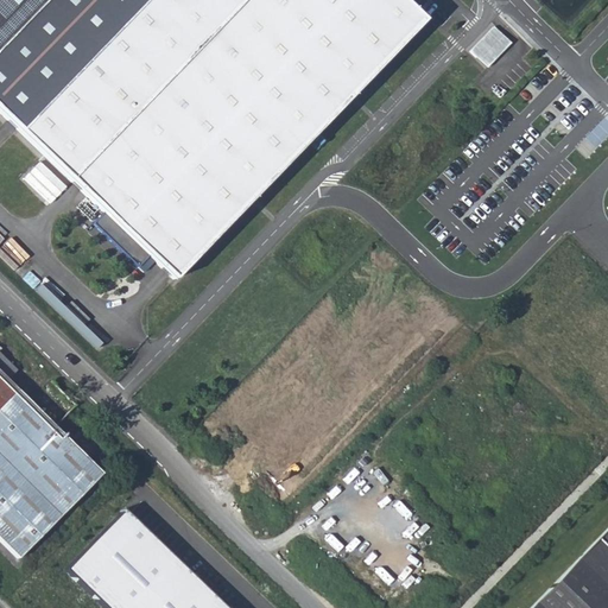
[(149,255),(173,280),(425,25),(399,0),(0,0),(0,113),(103,213),(93,225),(138,267),(149,255)]
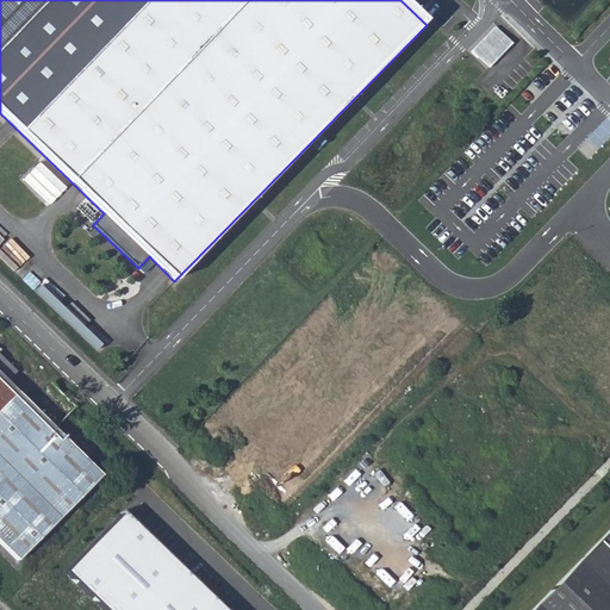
[(493,27),(471,53),(487,69),(511,44),(493,27)]
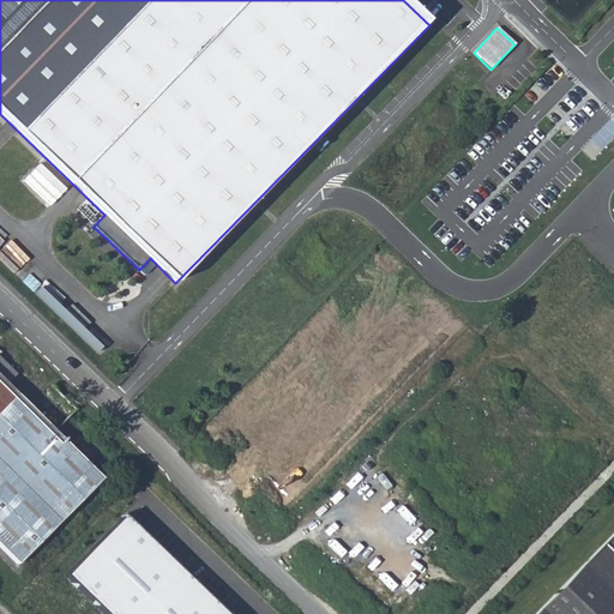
[(0,551),(12,563),(96,476),(1,383),(11,372),(0,360),(0,551)]
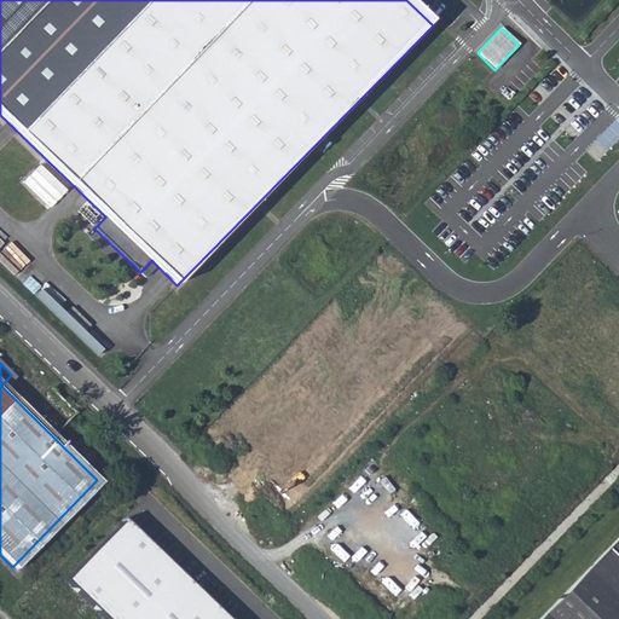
[(233,618),(129,519),(73,579),(114,618),(233,618)]
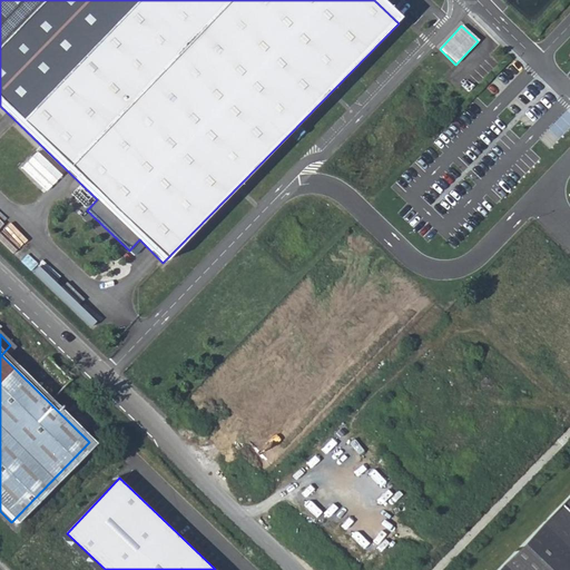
[(569,569),(569,492),(494,569),(569,569)]
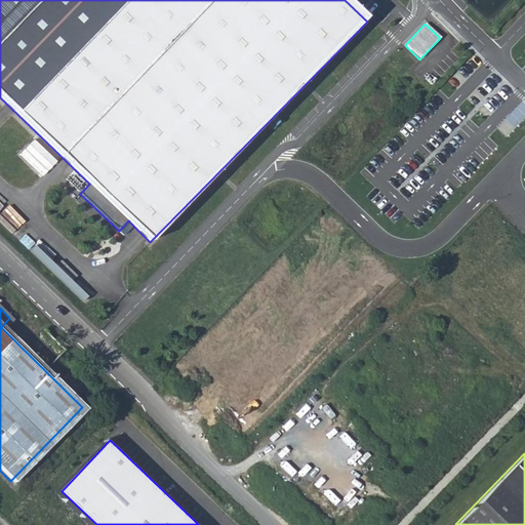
[(308,466),(298,477),(309,485),(318,475),(308,466)]
